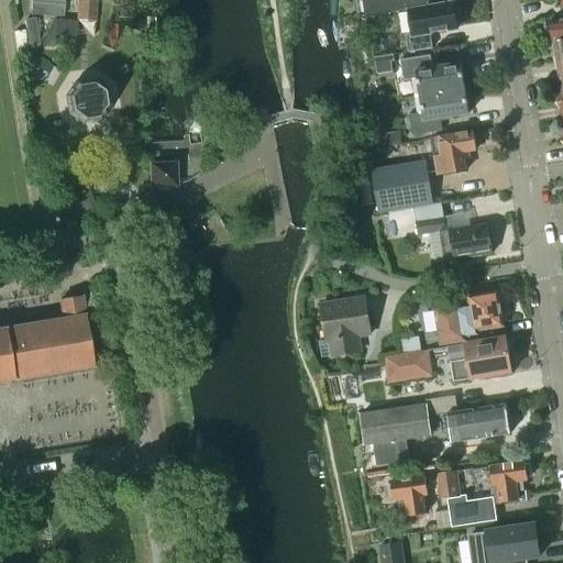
[(31,0),(31,15),(64,17),(65,1),(73,1),(72,0),(31,0)]
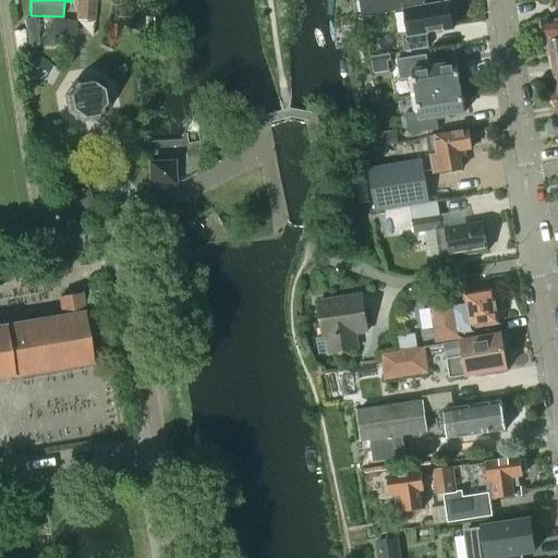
[(95,0),(77,0),(76,21),(94,22),(95,0)]
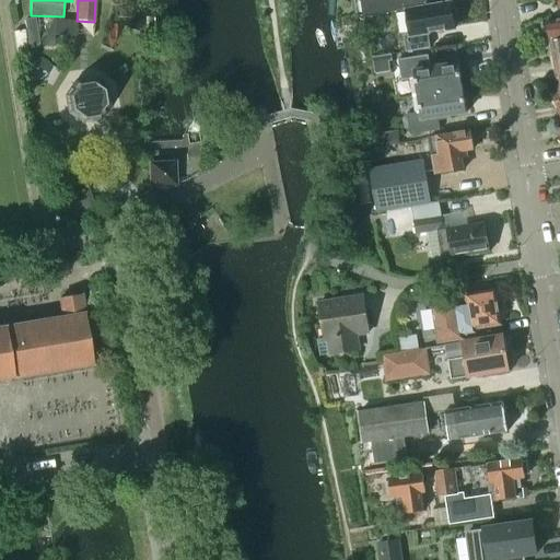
[(418,0),(361,0),(363,15),(415,8),(420,7),(418,0)]
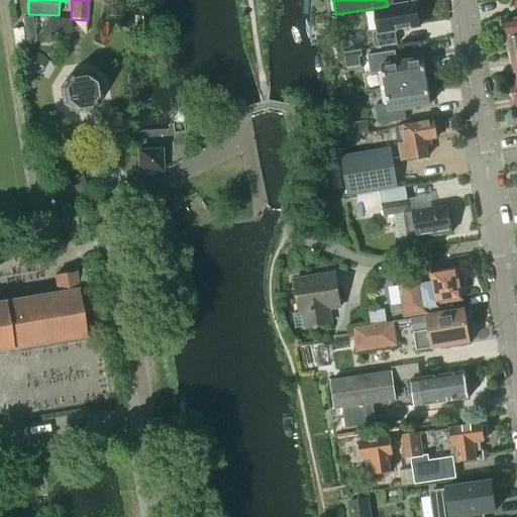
[(379,32),(373,33),(375,48),(396,44),(397,44),(395,31),(420,27),(418,17),(421,15),(419,6),(416,5),(416,3),(375,10),(379,32)]
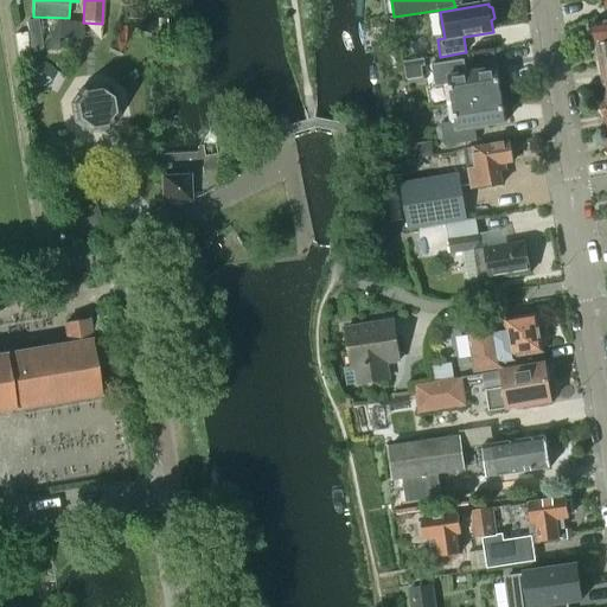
[(595,46),(606,44),(606,21),(592,24),(595,46)]
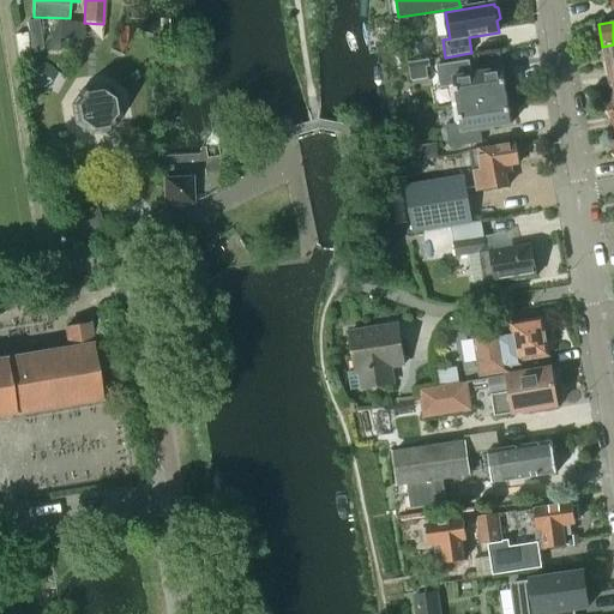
[(613,44),(602,47),(606,68),(613,66),(613,44)]
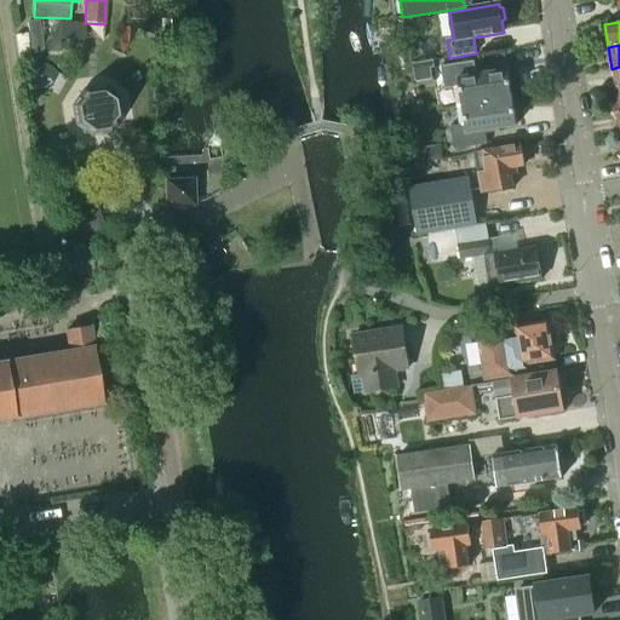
[(453,89),(457,107),(512,98),(507,70),(476,75),(474,61),(441,67),(443,90),(453,89)]
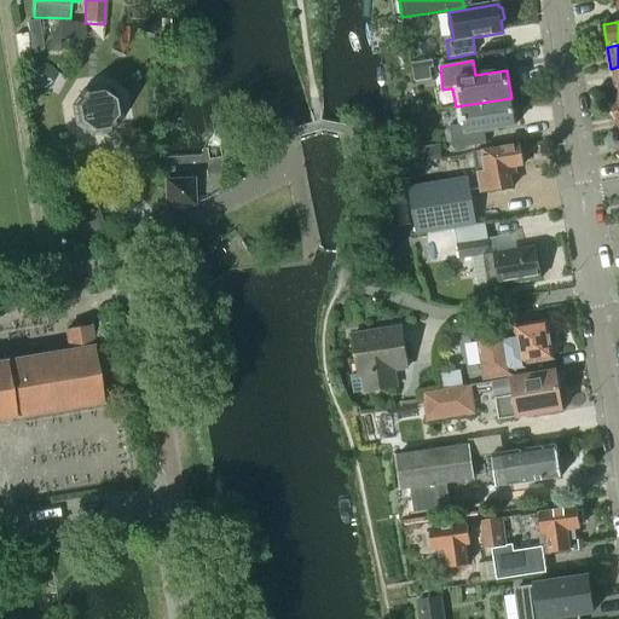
[(102,87),(84,91),(73,106),(76,125),(91,136),(110,132),(121,116),(117,98),(102,87)]
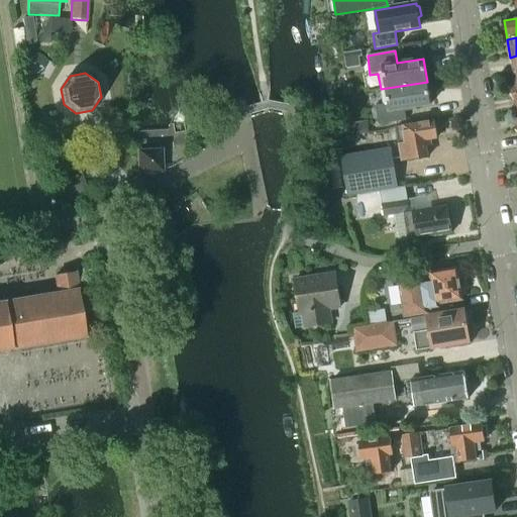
[(427,82),(381,89),(383,104),(375,105),(378,124),(406,120),(404,108),(430,104),(427,82)]
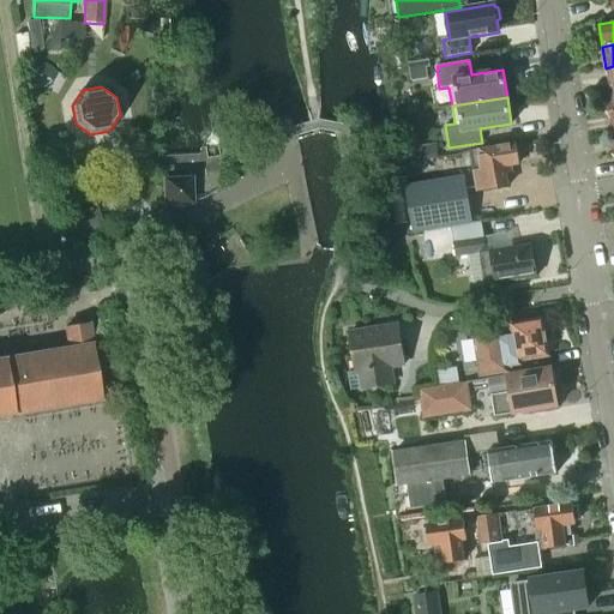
[(469,151),(476,192),(507,187),(504,167),(518,164),(515,144),(469,151)]
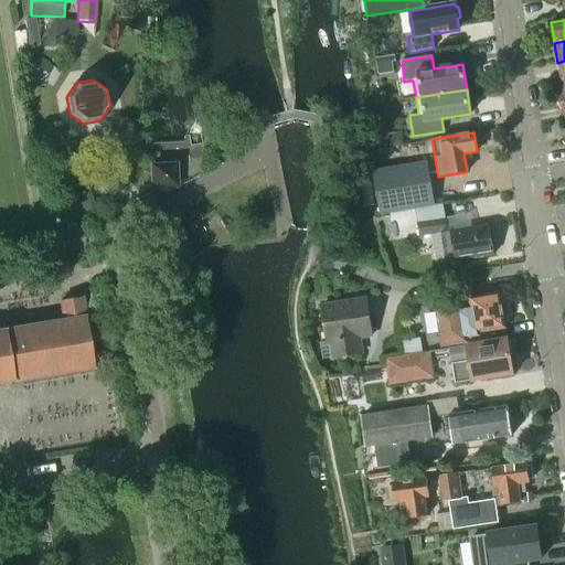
[(372,170),(380,214),(434,205),(426,161),(372,170)]
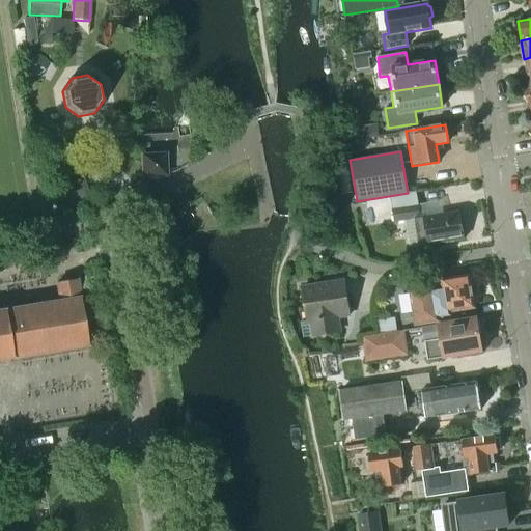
[(142,157),(142,177),(165,175),(164,156),(142,157)]
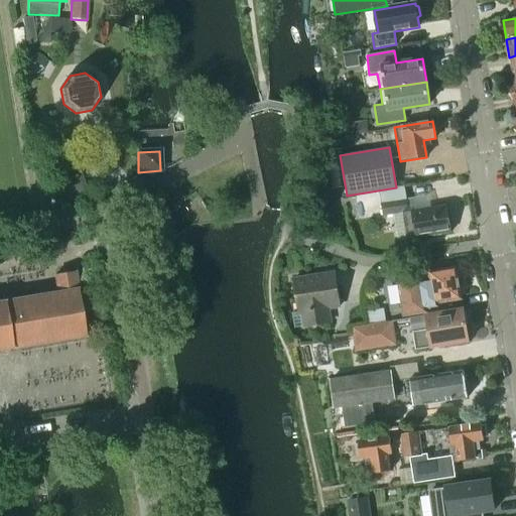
[(406,200),(381,204),(383,216),(402,213),(406,239),(416,238),(450,233),(445,206),(412,211),(408,211),(406,200)]
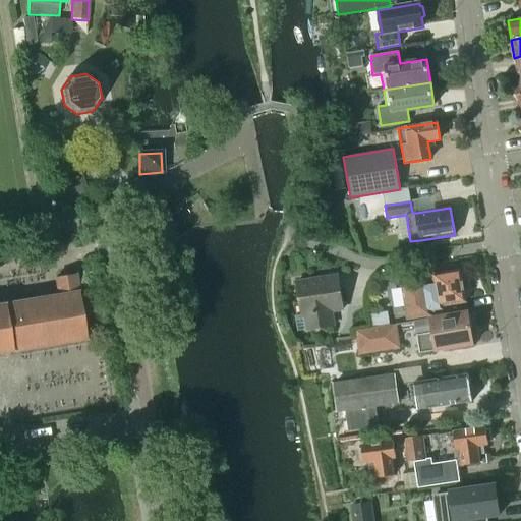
[(461,270),(432,274),(433,282),(402,287),(407,319),(430,315),(430,312),(442,310),(441,306),(466,302),(461,270)]
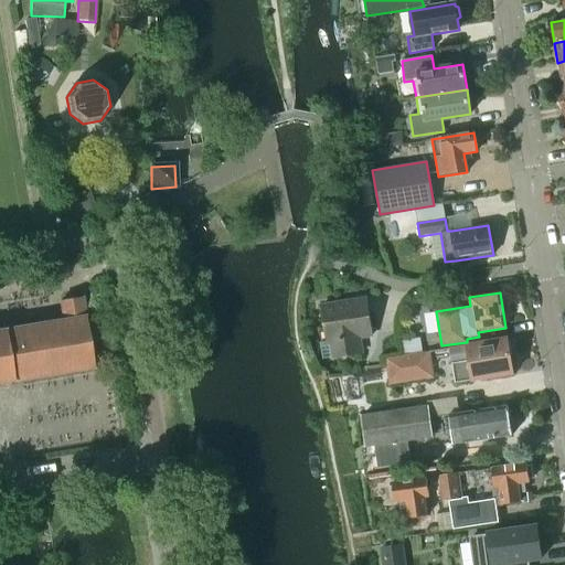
[(359,338),(372,336),(365,298),(321,306),(327,341),(320,342),(322,359),(333,356),(362,352),(359,338)]
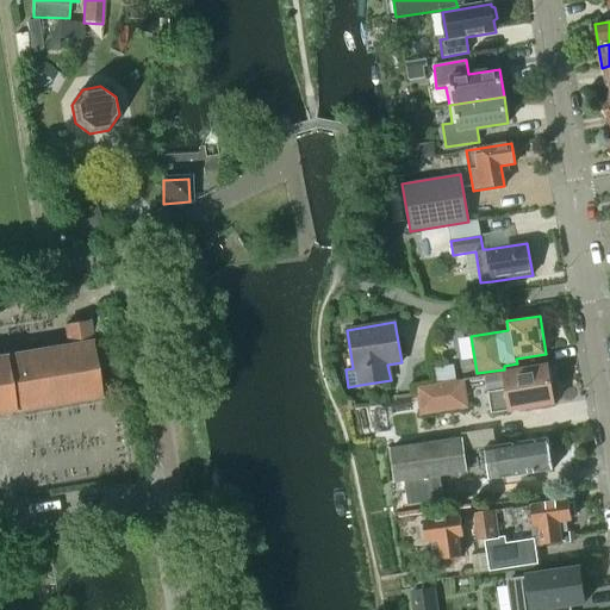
[(0,417),(111,399),(103,349),(101,349),(98,327),(75,330),(79,353),(0,366),(0,417)]
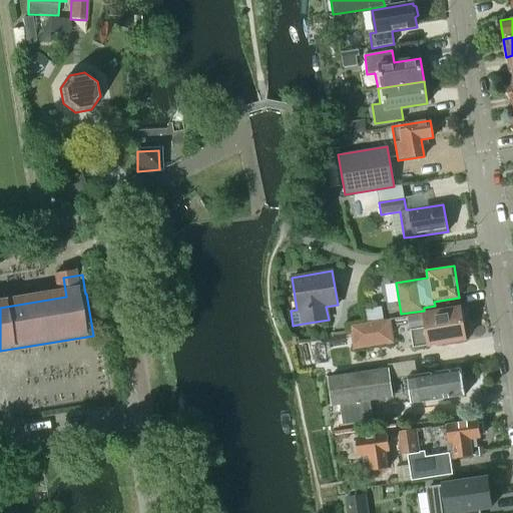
[(383,320),(381,307),(365,310),(367,323),(383,320)]
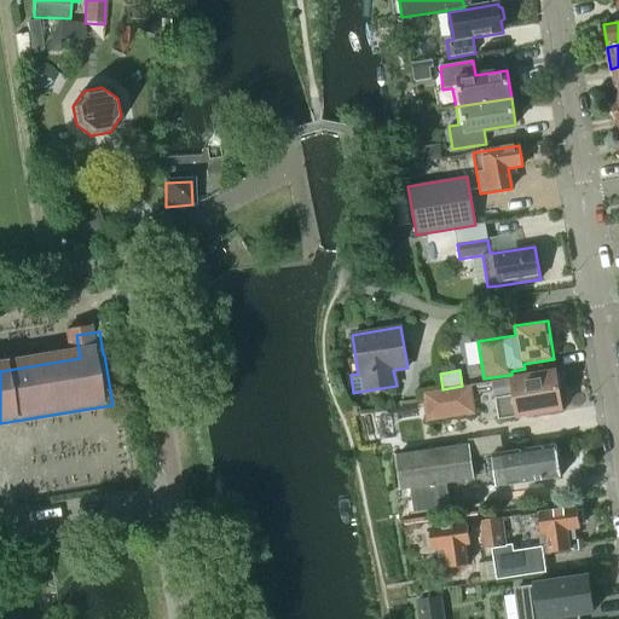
[(492,381),(498,420),(561,410),(555,371),(492,381)]
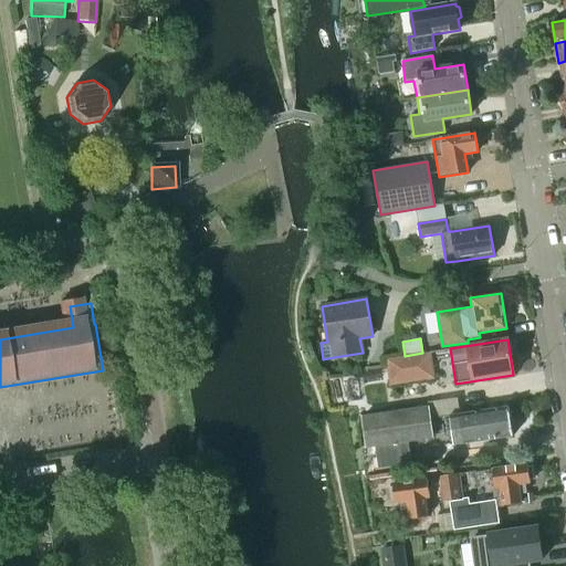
[(428,407),(363,417),(367,448),(371,447),(375,469),(407,464),(404,442),(432,438),(430,419),(428,407)]
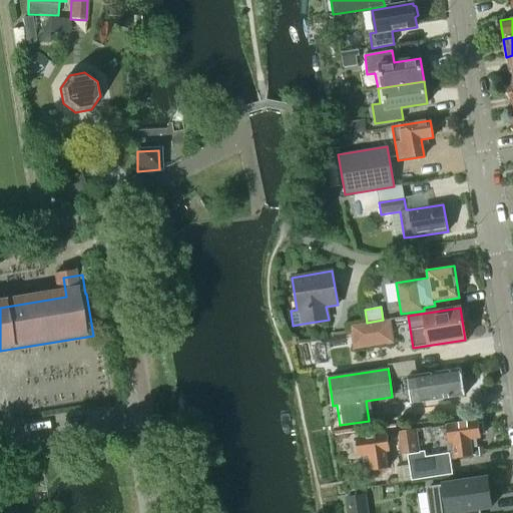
[(408,377),(411,402),(427,399),(427,400),(464,395),(460,369),(424,375),(408,377)]
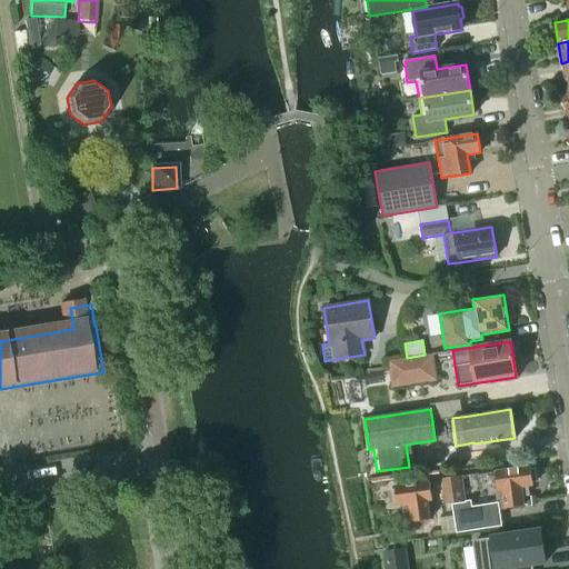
[(497,502),(503,501),(505,508),(523,506),(522,496),(528,495),(527,486),(532,486),(531,481),(536,481),(533,470),(530,470),(530,467),(495,472),(497,490),(496,490),(497,502)]
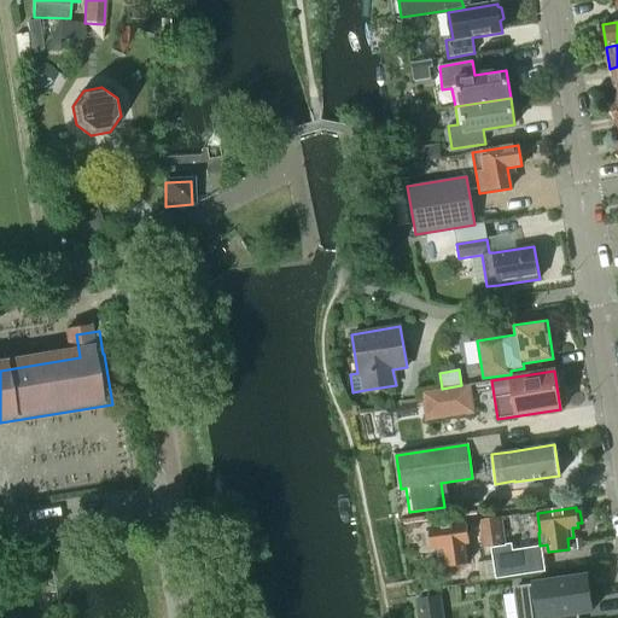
[(503,547),(499,518),(478,522),(482,549),(490,548),(503,547)]
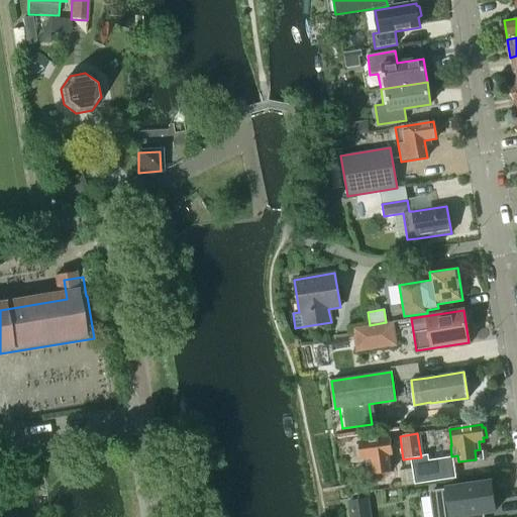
[(360,458),(366,458),(367,466),(373,464),(374,474),(390,472),(388,454),(392,454),(390,437),(357,442),(358,445),(355,445),(356,456),(359,455),(360,458)]
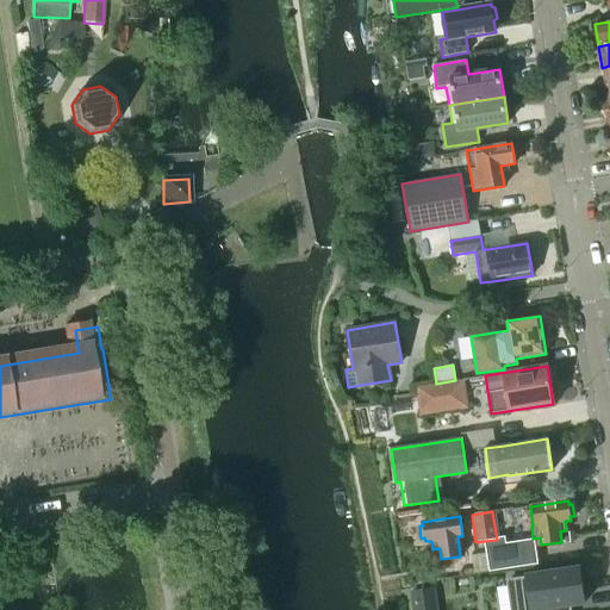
[(484,541),(489,572),(536,565),(533,543),(531,539),(518,541),(508,542),(508,537),(497,540),(484,541)]
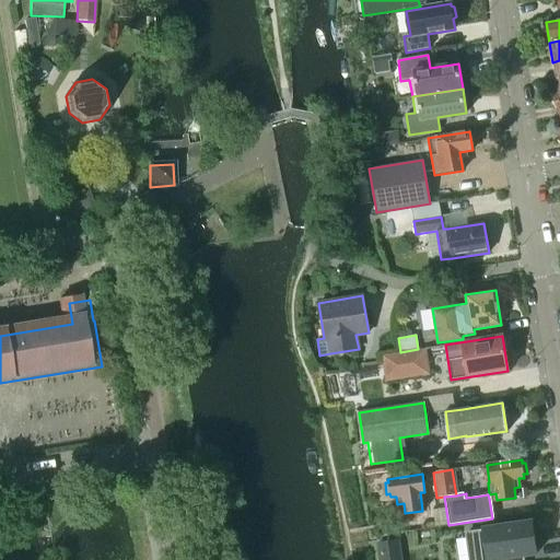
[(466,533),(470,559),(518,559),(518,557),(536,553),(531,522),(483,528),(483,531),(466,533)]
